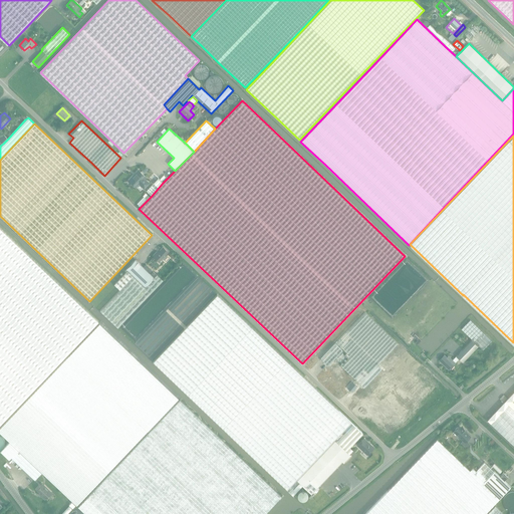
[(133,177),(129,181),(136,187),(140,184),(144,189),(149,183),(144,179),(146,177),(139,170),(136,173),(137,174),(134,178),(133,177)]
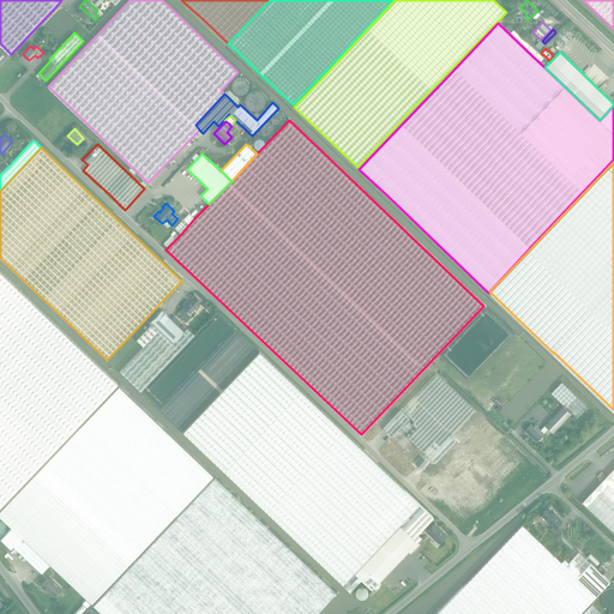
[(184,218),(175,228),(181,234),(194,218),(188,214),(184,218)]
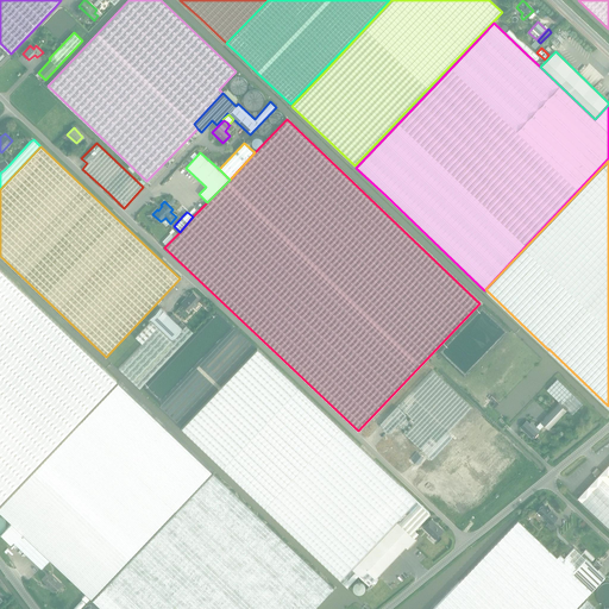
[(170,233),(162,242),(167,245),(174,237),(170,233)]
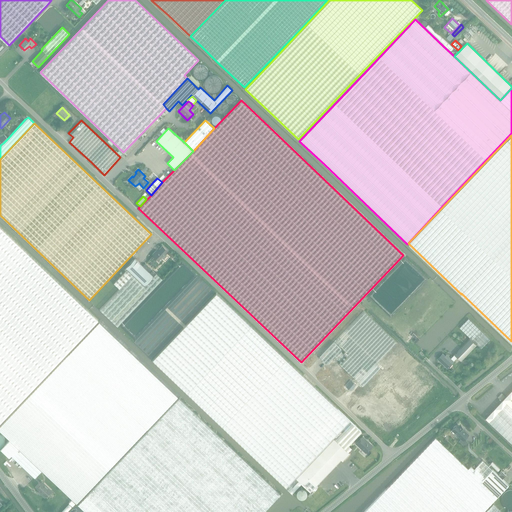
[(0,422),(4,418),(75,344),(76,343),(98,320),(7,233),(0,226),(0,422)]
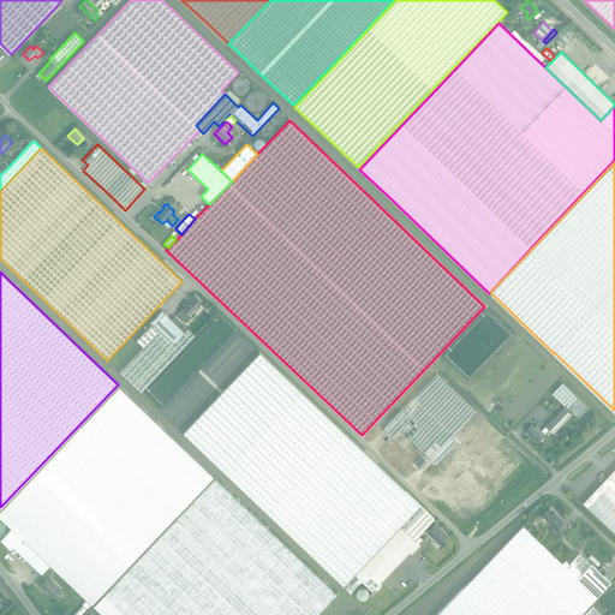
[(193,309),(196,311),(199,306),(199,305),(202,303),(195,296),(189,302),(187,300),(183,305),(190,312),(193,309)]
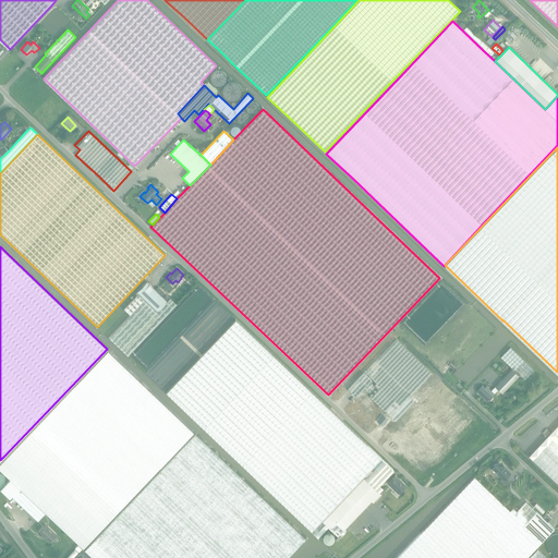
[(130,315),(109,337),(128,354),(177,303),(170,298),(158,287),(156,290),(147,281),(137,292),(122,307),(130,315)]
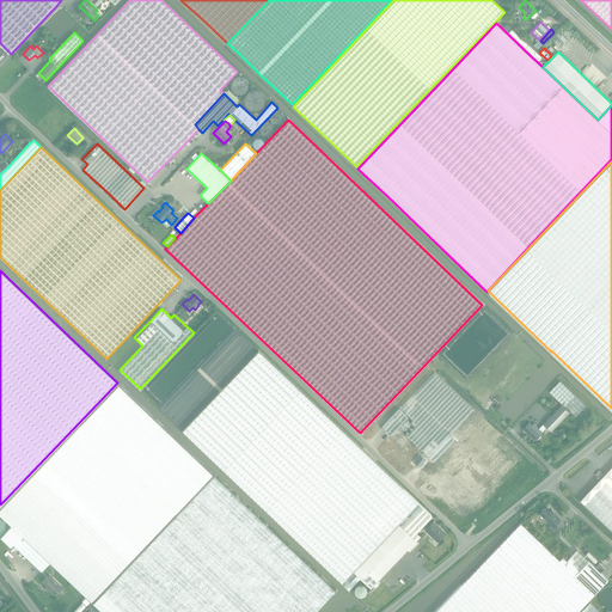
[(257,350),(183,429),(233,477),(291,531),(350,588),(360,577),(354,571),(398,524),(416,540),(421,534),(417,532),(433,516),(429,513),(426,509),(375,463),(362,450),(308,398),(308,399),(291,383),(257,350)]
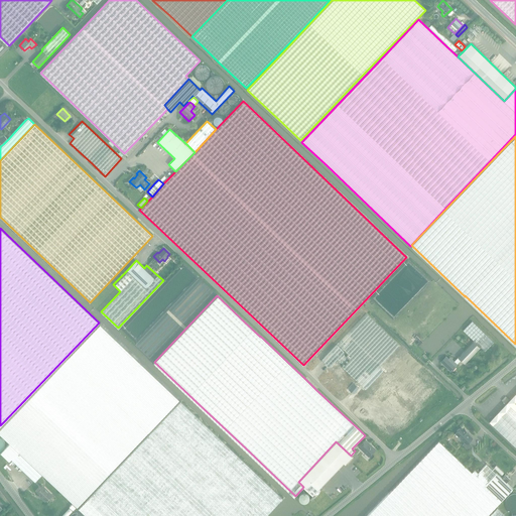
[(344,350),(335,360),(336,360),(366,389),(383,371),(378,367),(399,345),(366,313),(338,344),(344,350)]
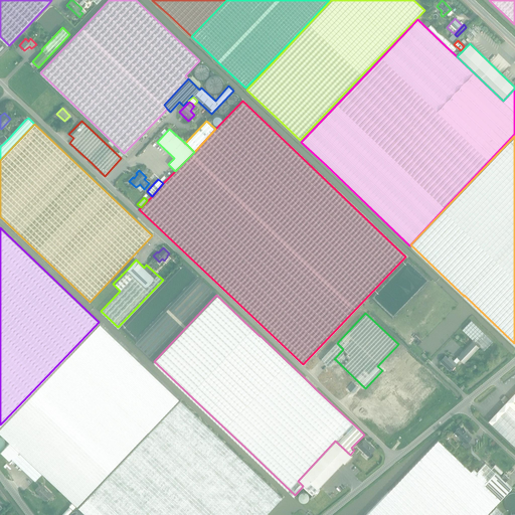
[(466,348),(457,357),(460,360),(464,363),(480,347),(484,351),(493,341),(471,321),(462,330),(473,340),(466,348)]
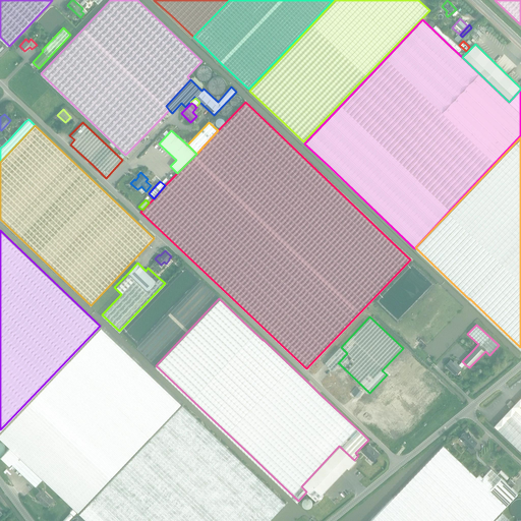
[(9,448),(42,479),(77,513),(118,469),(147,440),(150,437),(180,404),(101,328),(69,361),(40,392),(0,433),(0,439),(1,440),(9,448)]
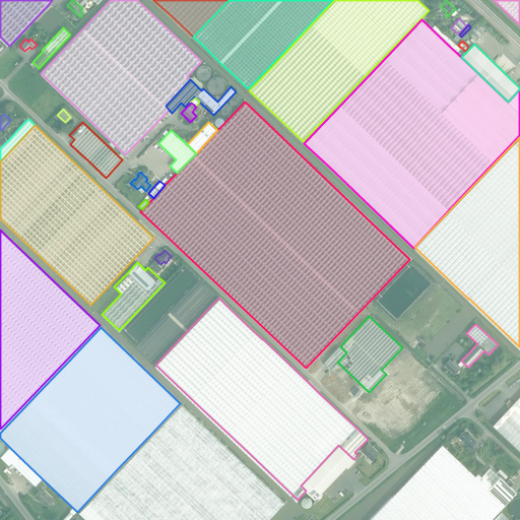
[(340,346),(325,363),(332,370),(338,363),(337,363),(346,352),(340,346)]
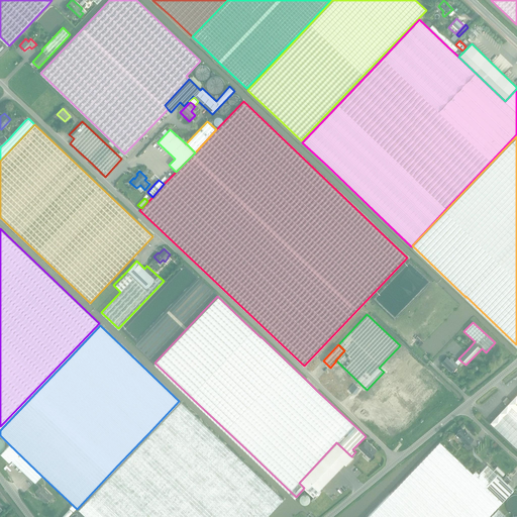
[(446,357),(441,363),(447,368),(451,372),(456,368),(456,367),(458,366),(461,362),(458,358),(454,363),(450,358),(449,359),(447,357),(446,357)]
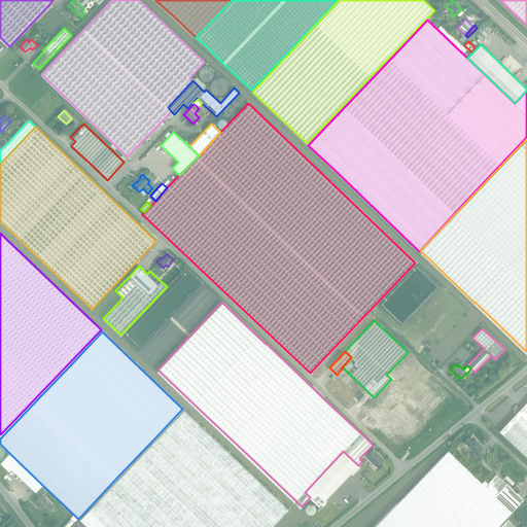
[(432,383),(428,388),(432,392),(429,395),(431,397),(430,398),(435,402),(435,401),(438,405),(444,398),(441,395),(443,394),(438,390),(437,392),(433,388),(435,386),(432,383)]
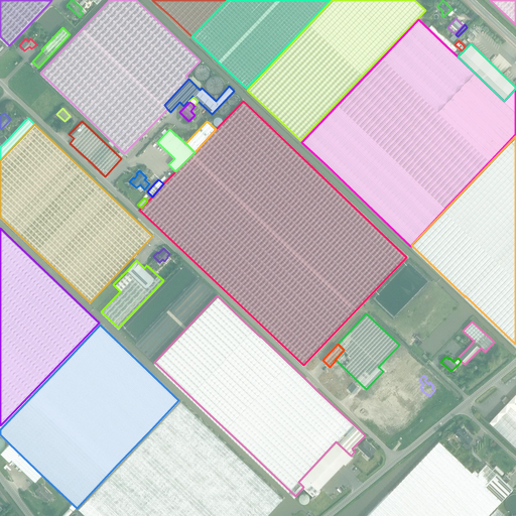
[(354,383),(349,390),(354,394),(359,387),(354,383)]
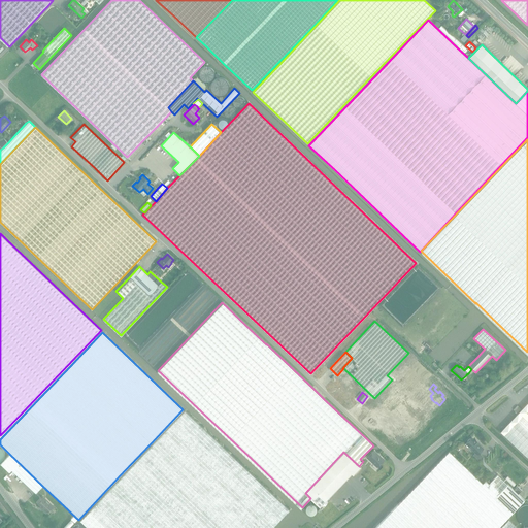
[(527,401),(501,431),(504,434),(521,416),(527,422),(527,401)]
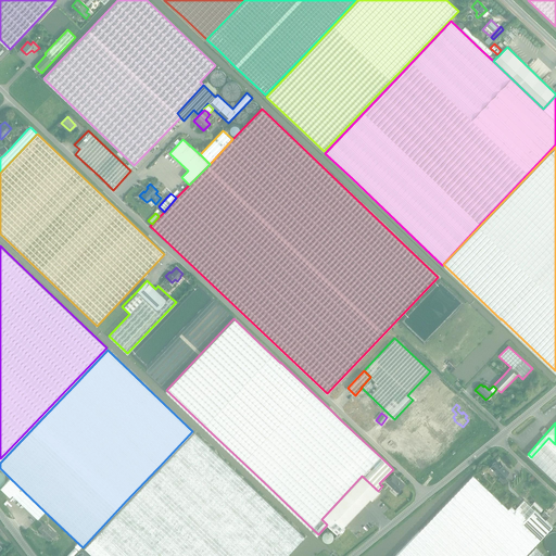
[(431,436),(434,439),(438,436),(442,439),(440,442),(446,447),(455,437),(451,433),(447,431),(446,431),(443,429),(443,430),(440,427),(431,436)]
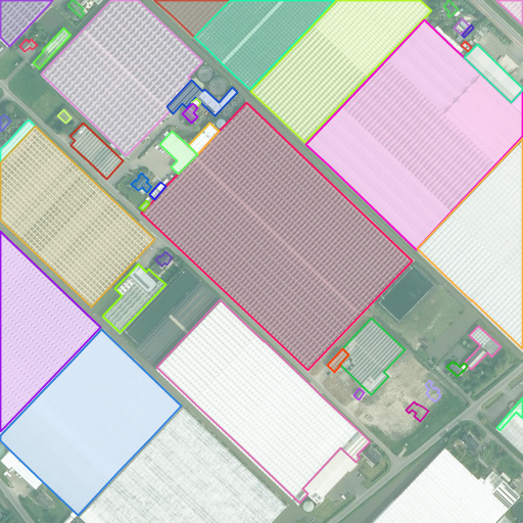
[(112,481),(80,516),(87,522),(269,522),(286,505),(248,469),(244,465),(220,441),(204,427),(198,421),(183,407),(170,421),(150,441),(112,481)]
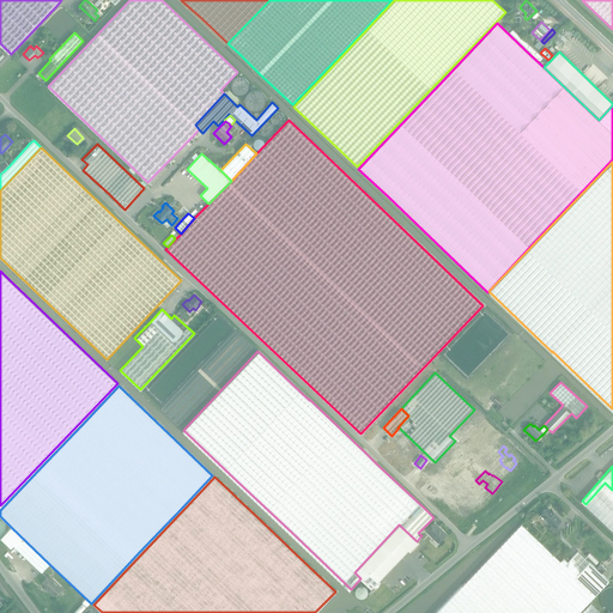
[(586,504),(612,529),(612,490),(605,483),(586,504)]
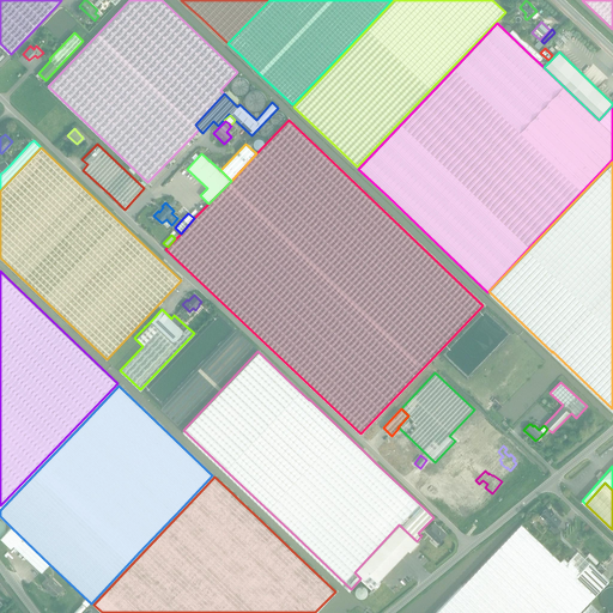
[(468,504),(472,501),(465,495),(456,504),(457,507),(454,510),(455,511),(454,513),(457,515),(459,515),(461,517),(465,513),(466,513),(467,511),(467,510),(471,507),(468,504)]
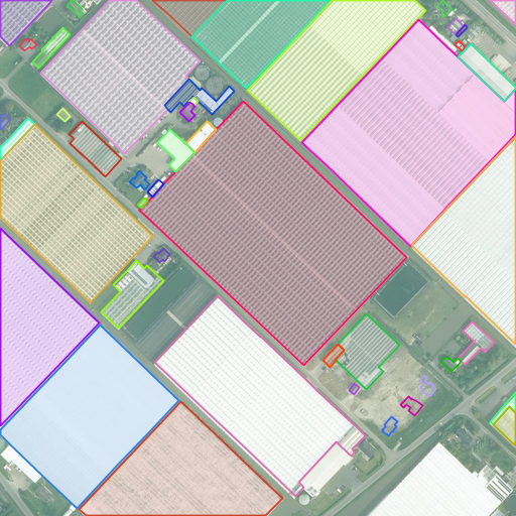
[(472,445),(469,442),(473,438),(470,435),(468,434),(469,432),(465,428),(464,429),(462,427),(460,428),(459,428),(457,430),(457,432),(456,433),(465,442),(463,444),(468,449),(472,445)]
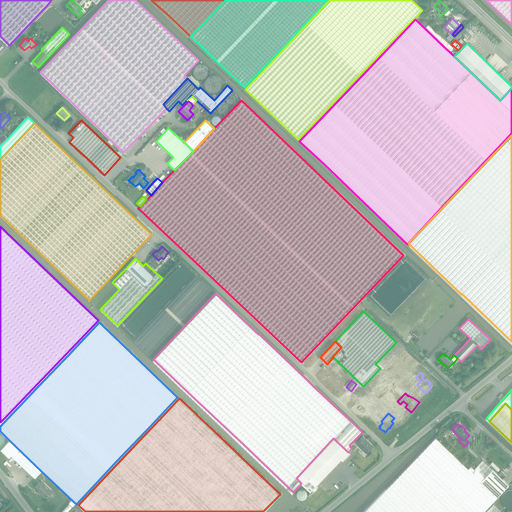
[(365,452),(372,445),(368,441),(367,442),(362,437),(356,443),(365,452)]
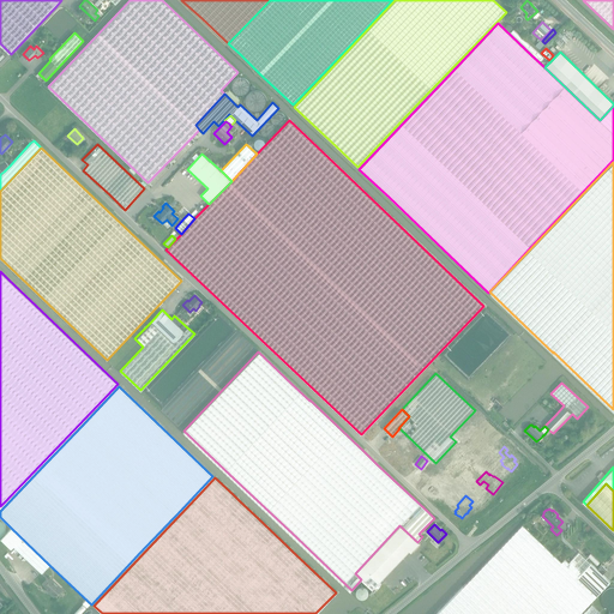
[(523,524),(437,613),(579,613),(597,596),(596,595),(561,561),(531,533),(523,524)]
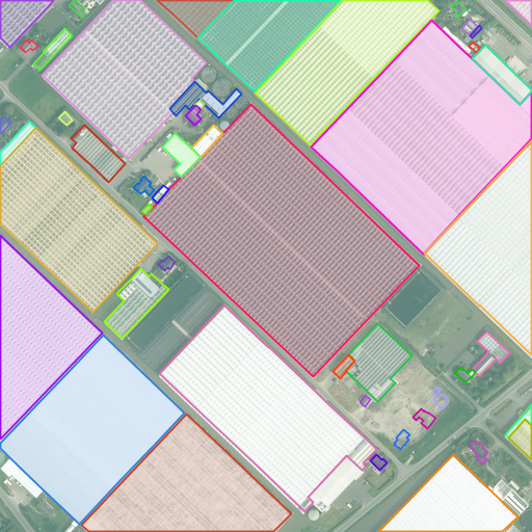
[(346,455),(308,497),(313,502),(322,510),(354,477),(357,479),(364,472),(362,470),(346,455)]
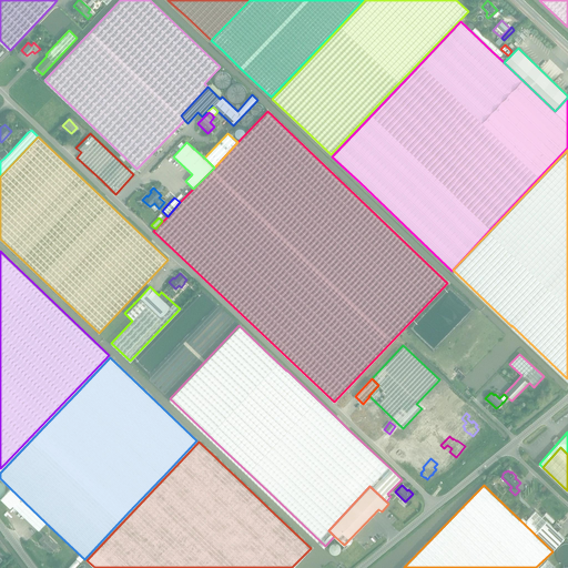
[(10,488),(0,498),(10,508),(12,506),(38,530),(46,523),(10,488)]
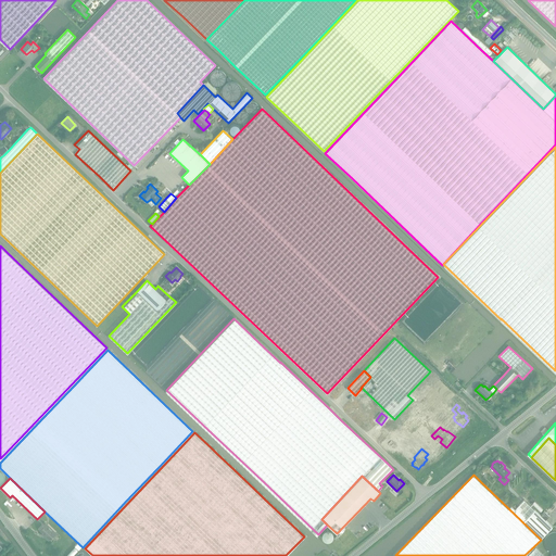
[(512,505),(508,508),(540,539),(541,540),(553,527),(550,525),(546,520),(550,516),(546,514),(545,513),(542,516),(534,509),(525,500),(515,509),(512,505)]
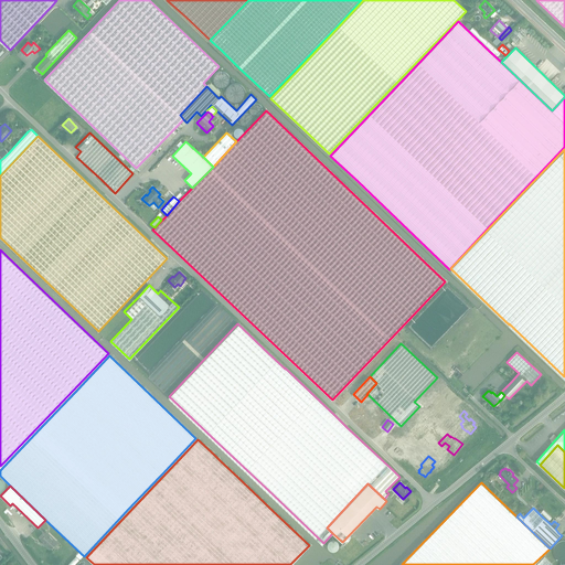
[(46,531),(40,539),(46,544),(45,545),(49,548),(50,548),(51,548),(57,542),(46,531)]
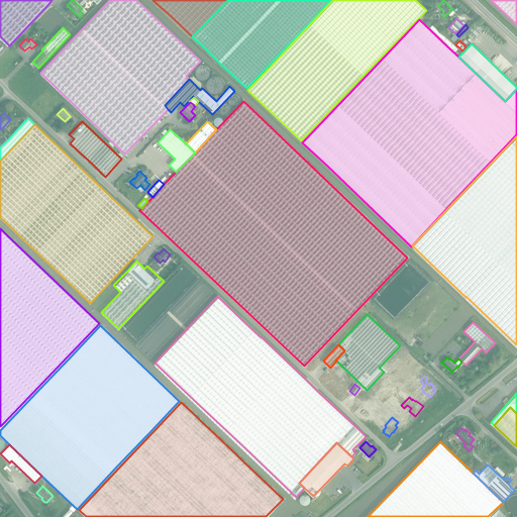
[(516,495),(516,496),(514,496),(513,496),(511,497),(510,498),(509,500),(508,501),(507,503),(507,504),(507,506),(508,508),(509,509),(510,511),(511,512),(513,513),(514,513),(516,513),(516,495)]
